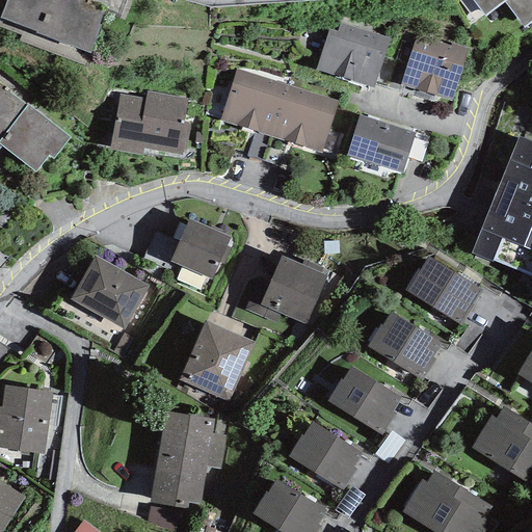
[(6,0),(0,17),(0,18),(35,32),(35,33),(89,54),(100,26),(98,24),(106,4),(95,0),(6,0)]
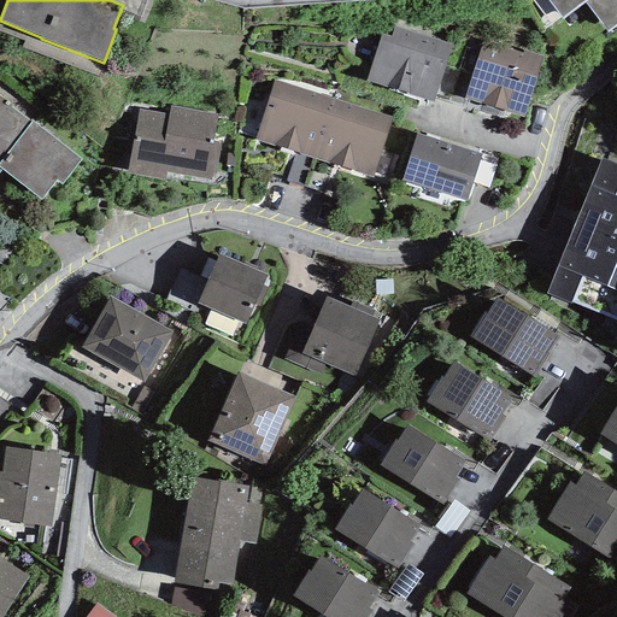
[(547,0),(563,19),(585,3),(586,0),(547,0)]
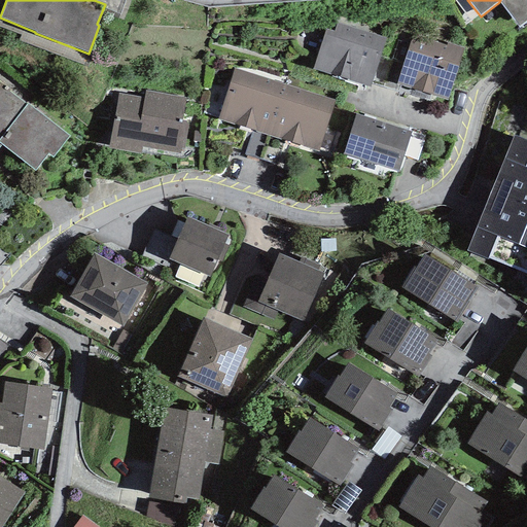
[(526,0),(500,0),(499,2),(520,28),(526,22),(526,0)]
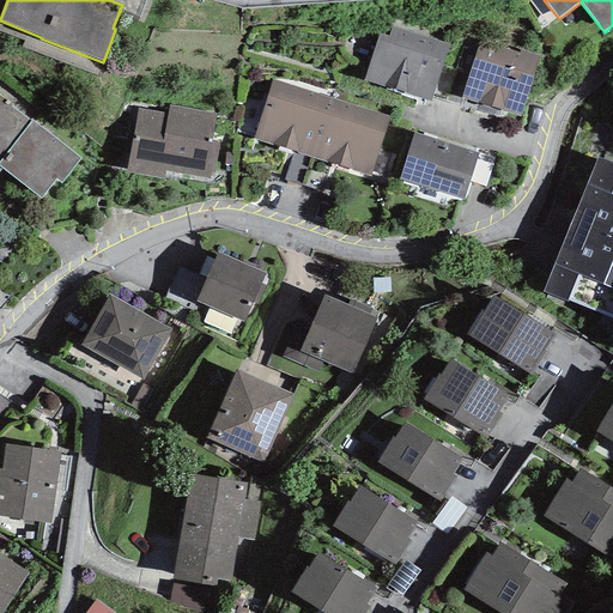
[(378,34),(363,80),(431,102),(449,44),(392,28),(388,37),(378,34)]
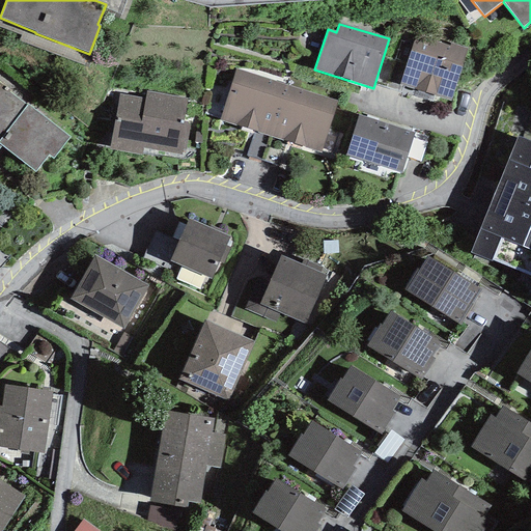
[(449,47),(416,36),(399,85),(416,90),(435,95),(450,101),(467,49),(450,44),(449,47)]
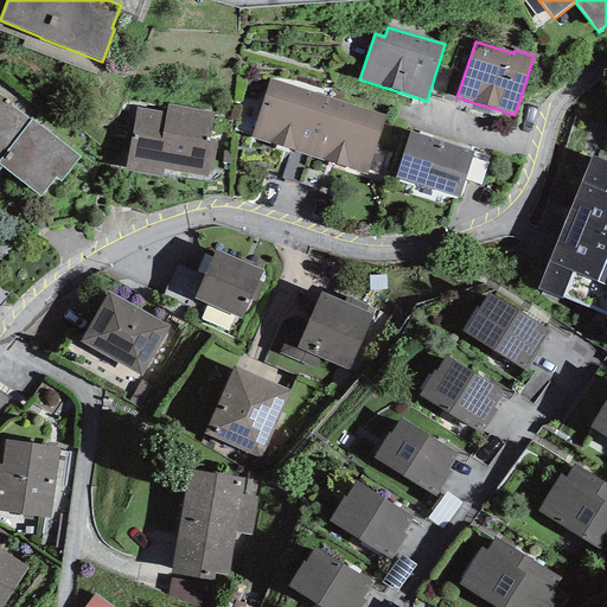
[(310,157),(331,97),(269,80),(251,138),(291,151),(310,157)]
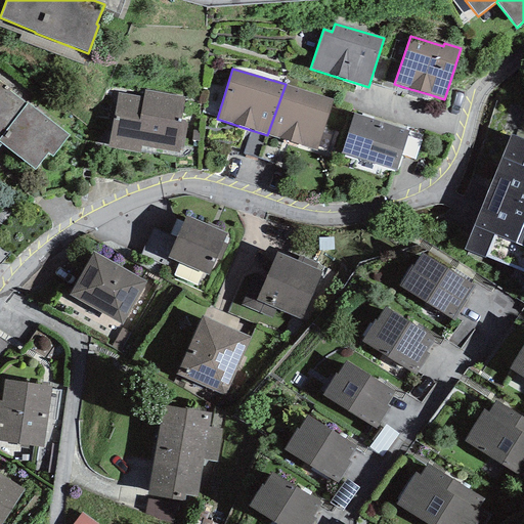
[(0,82),(0,145),(1,144),(35,170),(48,154),(52,157),(69,135),(28,103),(27,104),(0,82)]
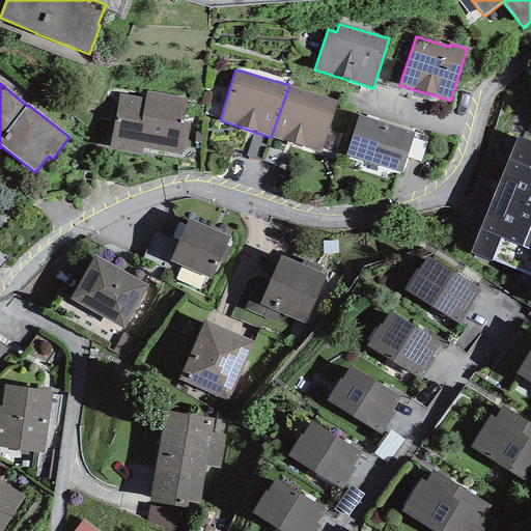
[(289,85),(271,137),(287,142),(320,154),(338,101),(289,85)]
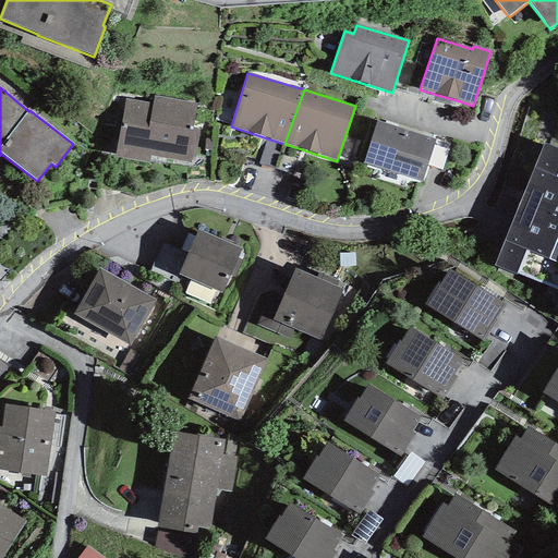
[(455,107),(457,100),(437,95),(434,100),(455,107)]
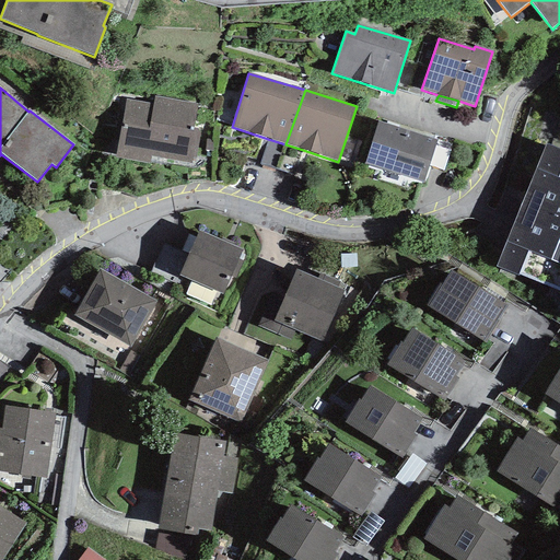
[(114,159),(149,165),(150,155),(191,163),(193,160),(196,160),(201,128),(194,127),(198,104),(154,96),(152,104),(126,98),(114,159)]
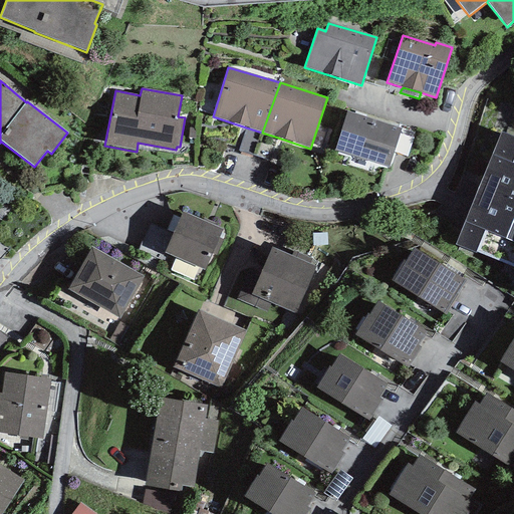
[(401,129),(346,111),(334,151),(389,168),(401,129)]
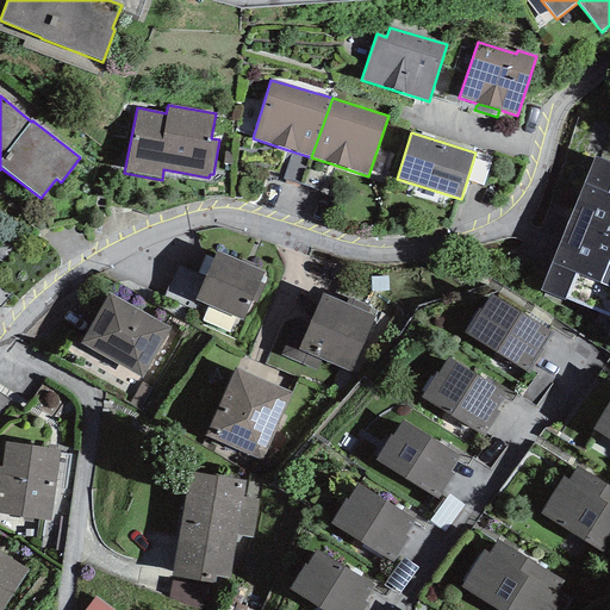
[(302,185),(311,157),(292,151),(282,178),(302,185)]
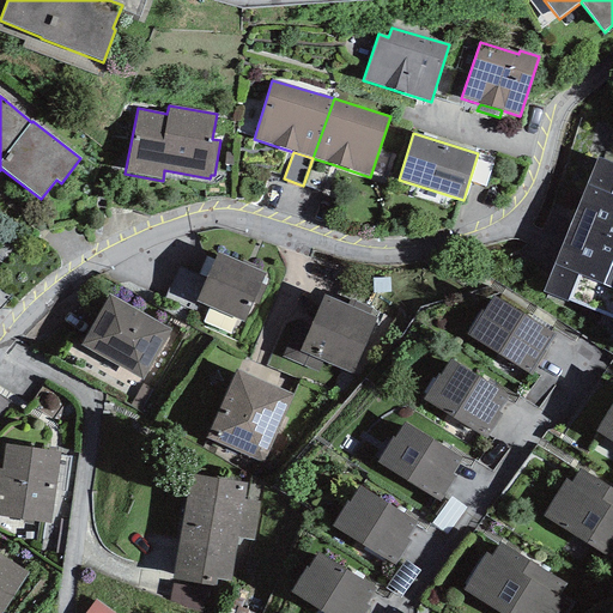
[(322,192),(332,164),(313,158),(303,186),(322,192)]
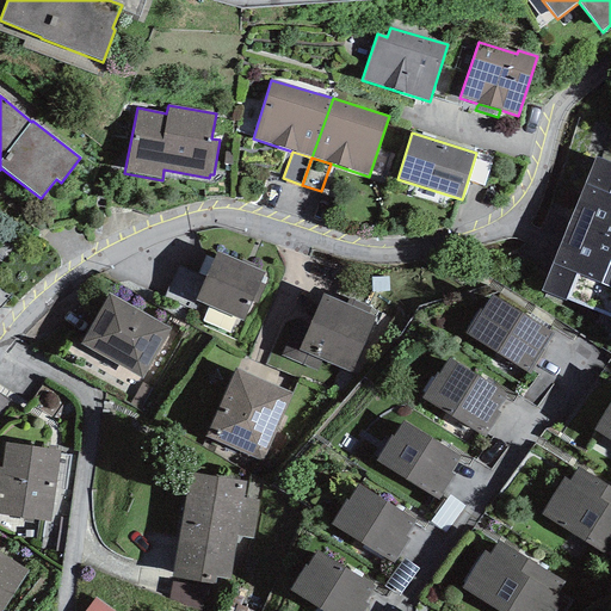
[(542,290),(610,316),(610,165),(596,159),(542,290)]
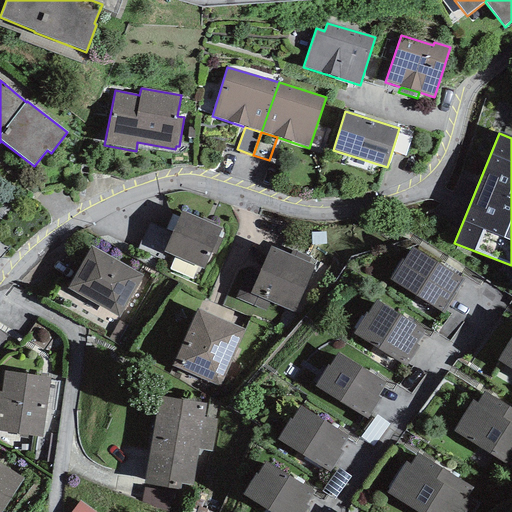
[(222,229),(182,212),(165,252),(203,269),(211,253),(218,237),(222,229)]
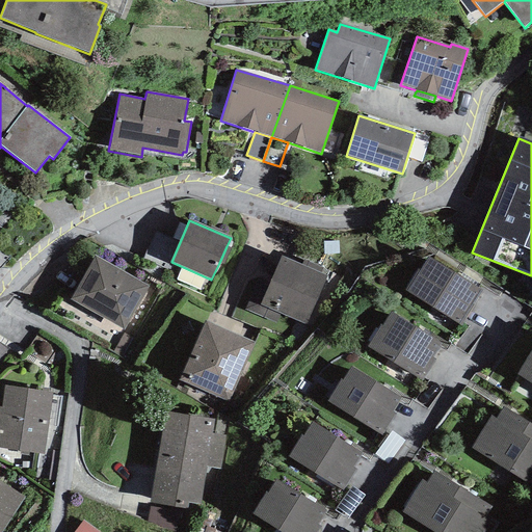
[(339,254),(338,241),(323,242),(324,255),(339,254)]
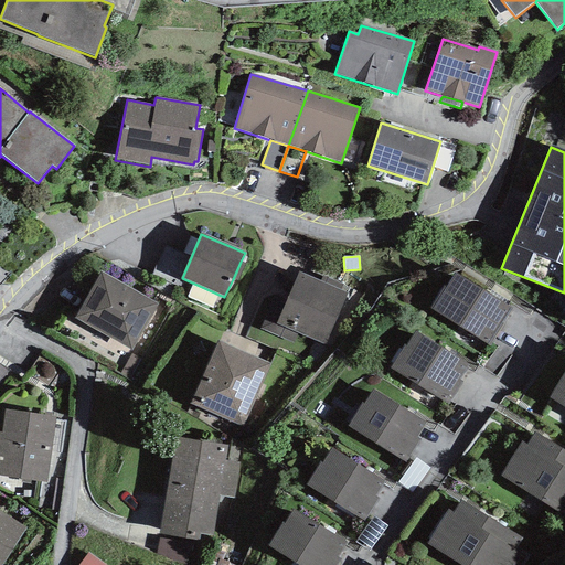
[(245,264),(241,262),(233,279),(237,281),(245,264)]
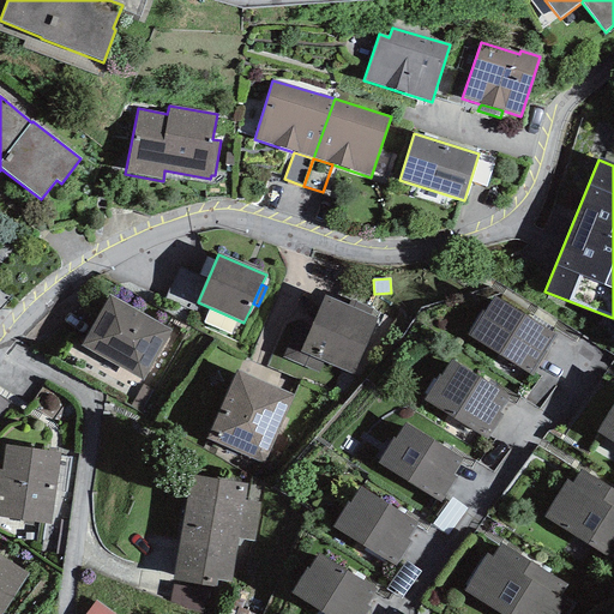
[(173,330),(109,295),(80,345),(143,380),(173,330)]
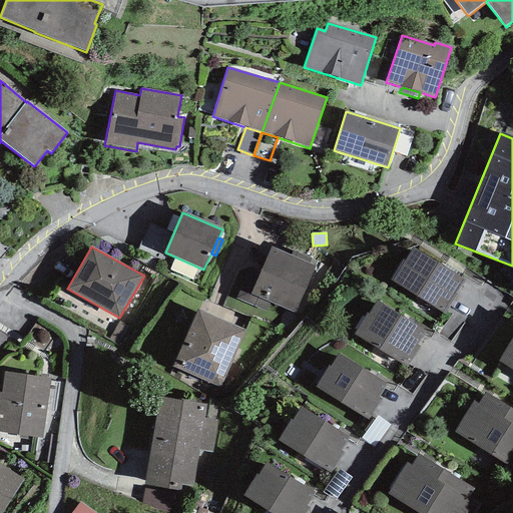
[(295,313),(315,266),(309,264),(311,259),(294,250),(291,255),(271,247),(250,295),(295,313)]
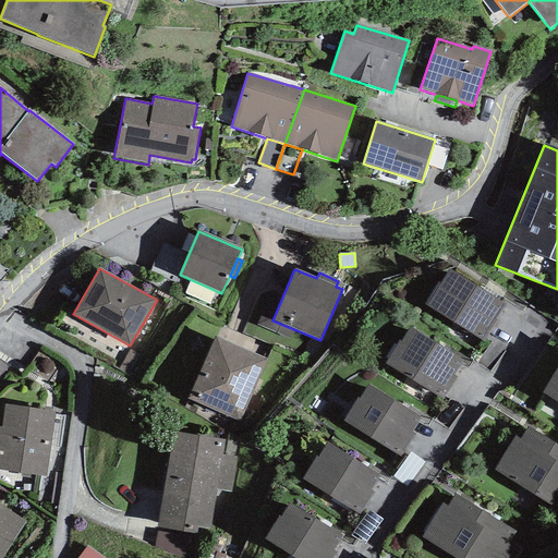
[(438,283),(424,305),(483,341),(505,305),(449,270),(440,286),(438,283)]
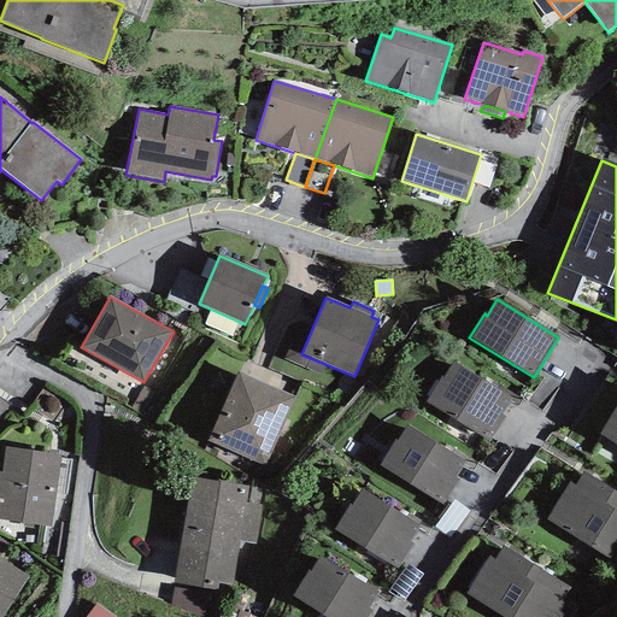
[(441,376),(425,401),(489,442),(504,417),(501,416),(510,400),(454,363),(444,378),(441,376)]
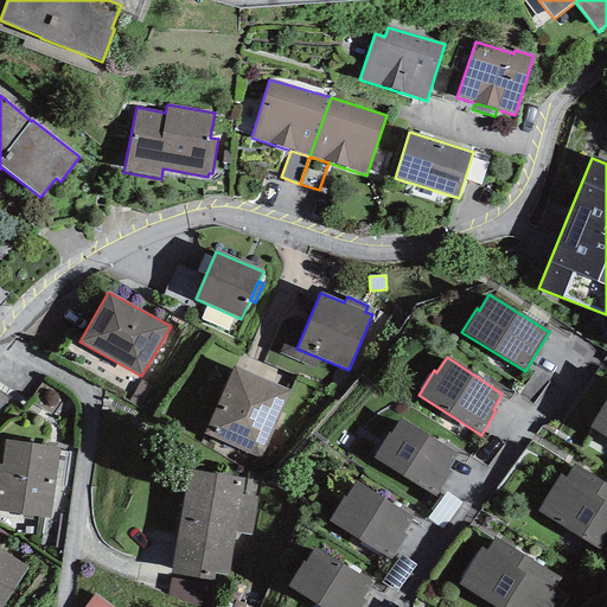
[(291,391),(235,368),(204,434),(260,459),(291,391)]
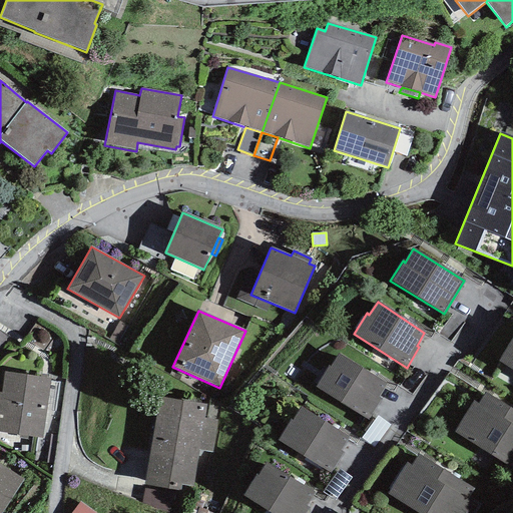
[(512,337),(498,361),(512,371),(512,337)]
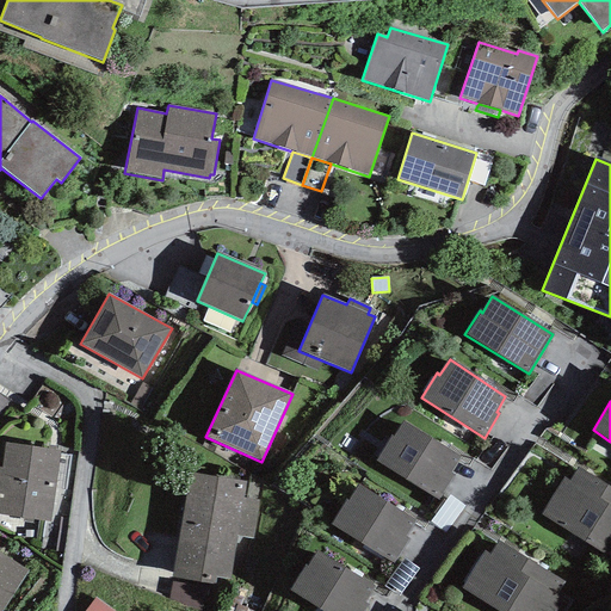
[(392,436),(376,462),(438,500),(454,475),(450,474),(460,457),(403,421),(393,437),(392,436)]
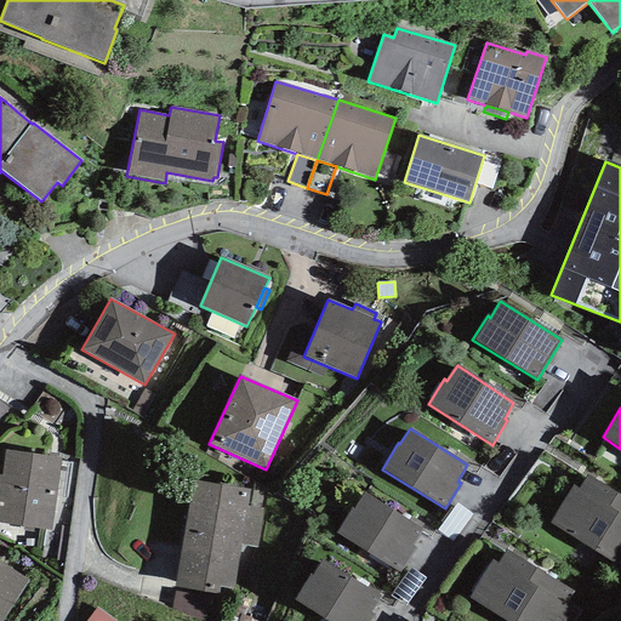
[(0,474),(0,523),(23,527),(22,531),(33,533),(33,529),(50,530),(60,459),(4,450),(1,476),(0,474)]
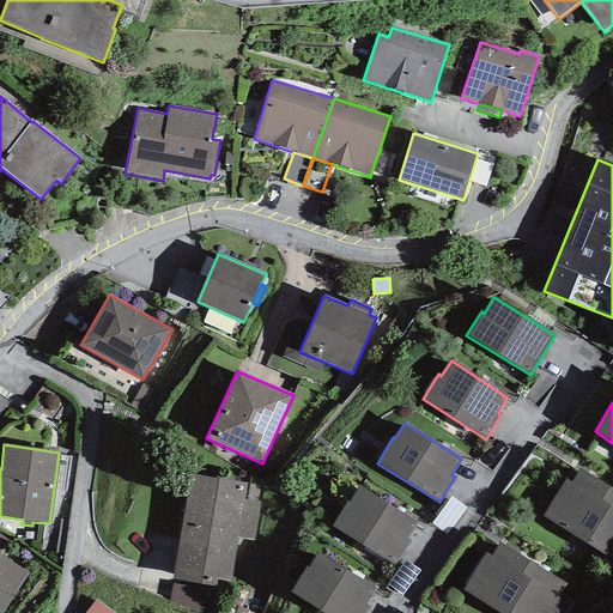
[(612,489),(580,468),(571,483),(566,480),(544,516),(612,558),(612,489)]
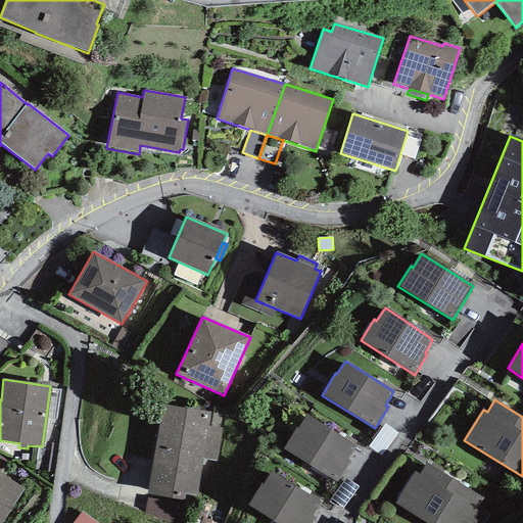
[(160,406),(147,494),(184,501),(185,494),(196,496),(202,460),(217,462),(220,428),(208,427),(210,413),(160,406)]
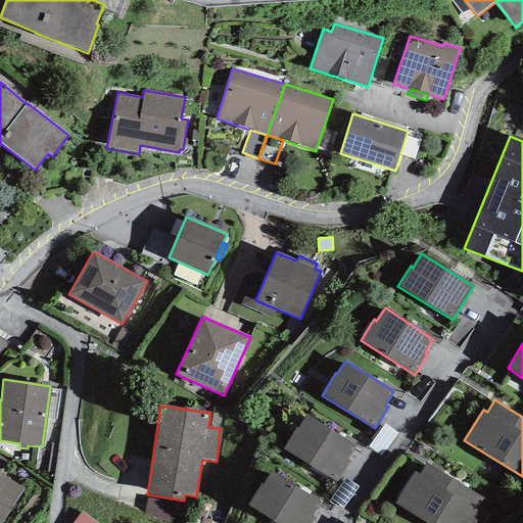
[(296,428),(282,449),(336,482),(349,461),(347,460),(355,446),(307,415),(297,429),(296,428)]
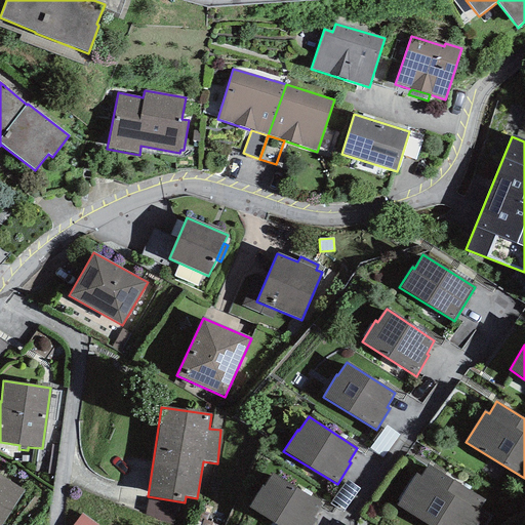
[(381,457),(399,435),(386,426),(369,448),(381,457)]
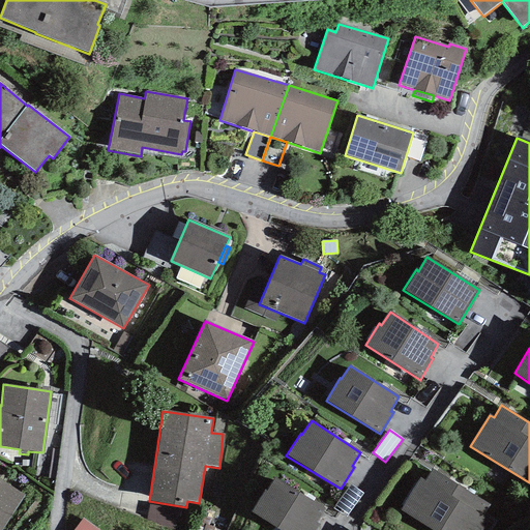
[(476,529),(493,505),(432,469),(424,481),(420,478),(402,510),(432,529),(476,529)]
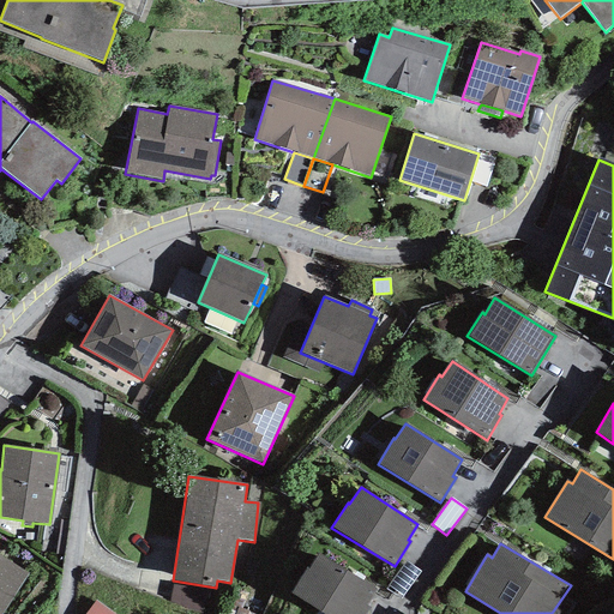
[(307,569),(292,594),(319,611),(324,613),(366,613),(371,608),(366,606),(377,589),(319,554),(308,570),(307,569)]
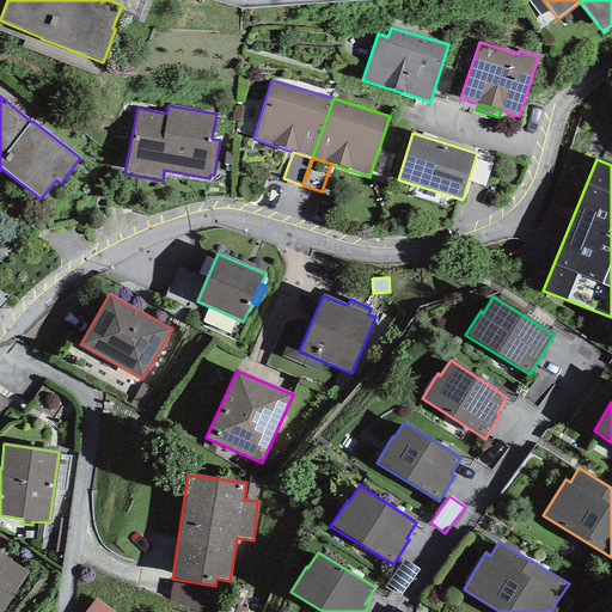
[(0,611),(28,571),(0,554),(0,611)]
